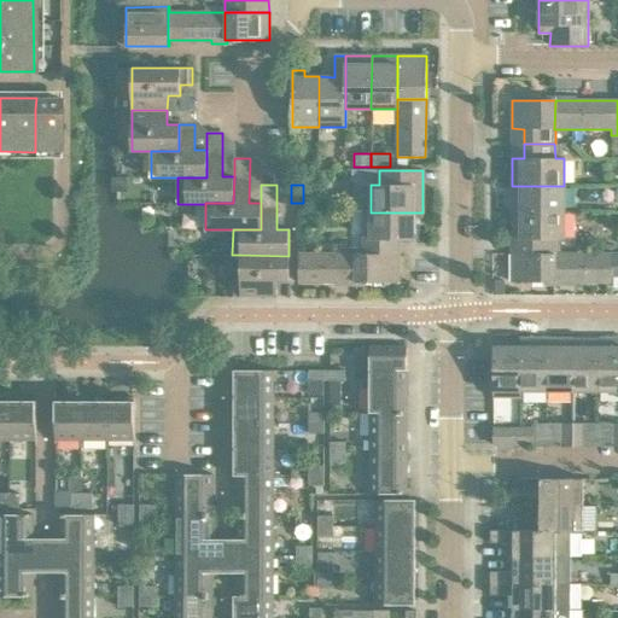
[(512,211),(564,211),(564,186),(512,186),(512,211)]
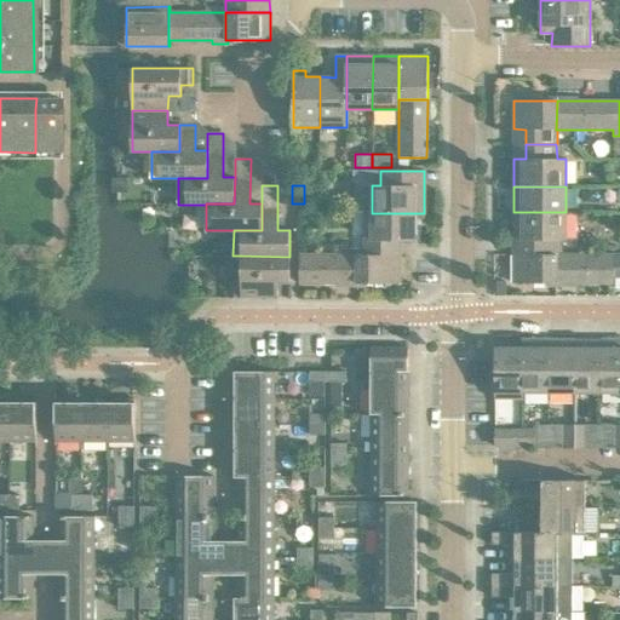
[(566,212),(514,212),(514,240),(526,240),(526,254),(556,256),(557,240),(566,240),(566,212)]
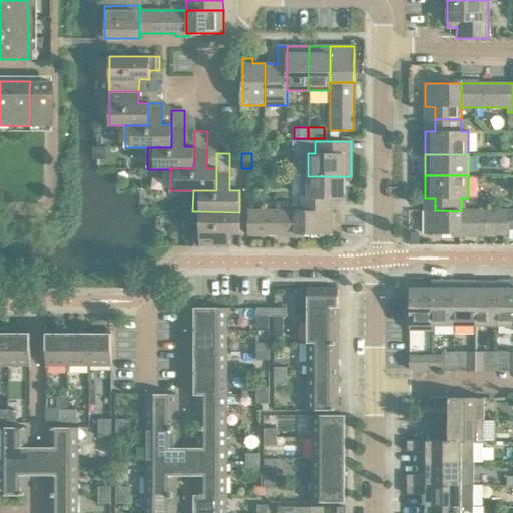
[(302,210),(332,211),(332,198),(344,198),(344,176),(308,176),(302,176),(302,210)]
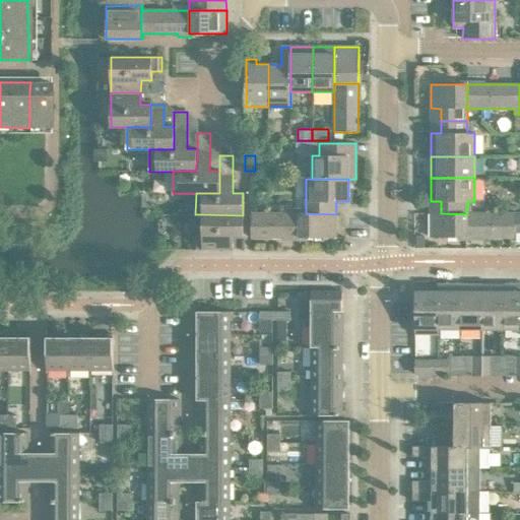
[(251,238),(300,238),(300,213),(251,213),(251,238)]
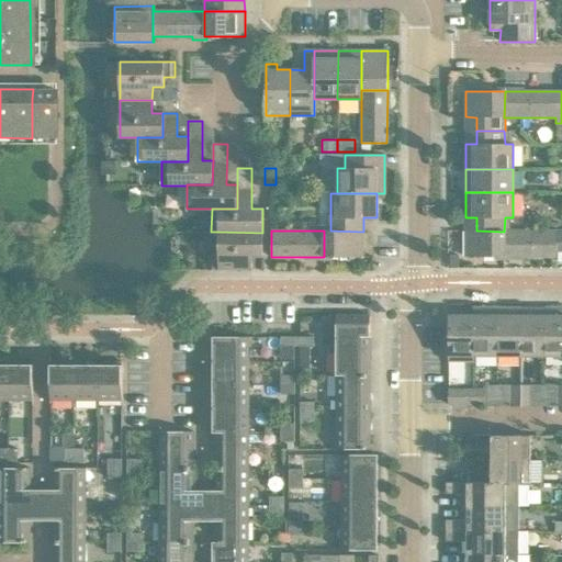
[(324,231),(324,257),(363,257),(363,232),(330,231),(324,231)]
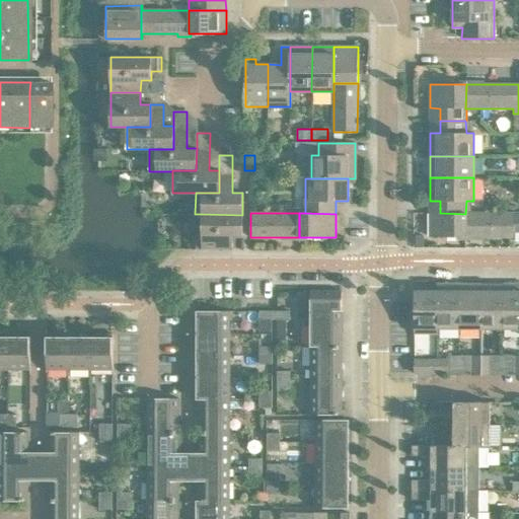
[(440,213),(430,213),(430,237),(465,237),(465,214),(440,213)]
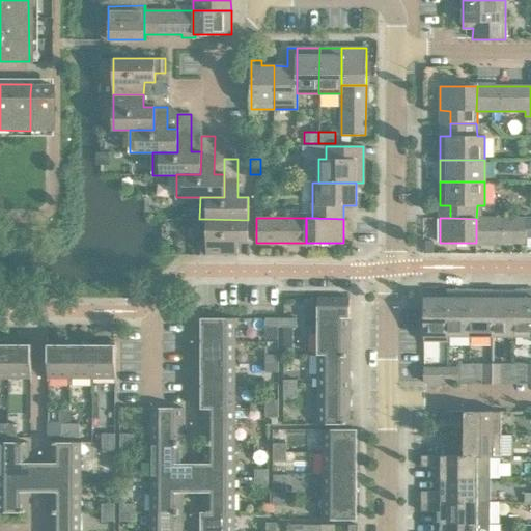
[(526,236),(530,236),(530,218),(526,218),(476,219),(476,243),(526,243),(526,236)]
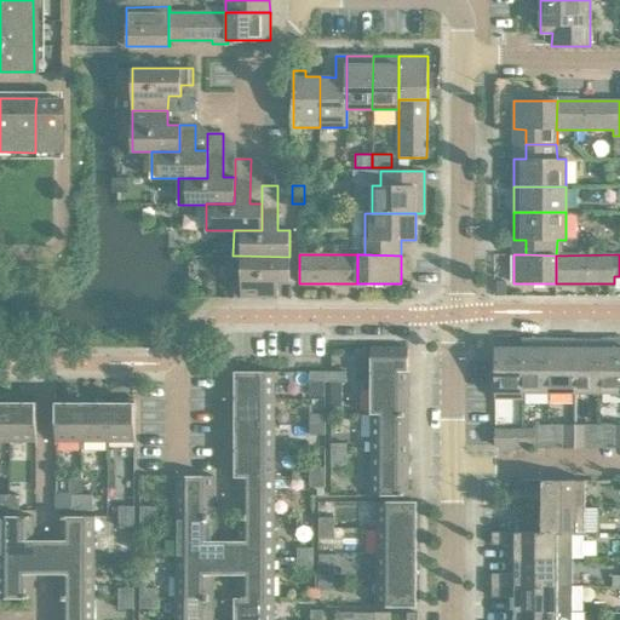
[(277,283),(290,283),(290,257),(241,256),(241,281),(229,281),(229,298),(277,298),(277,283)]
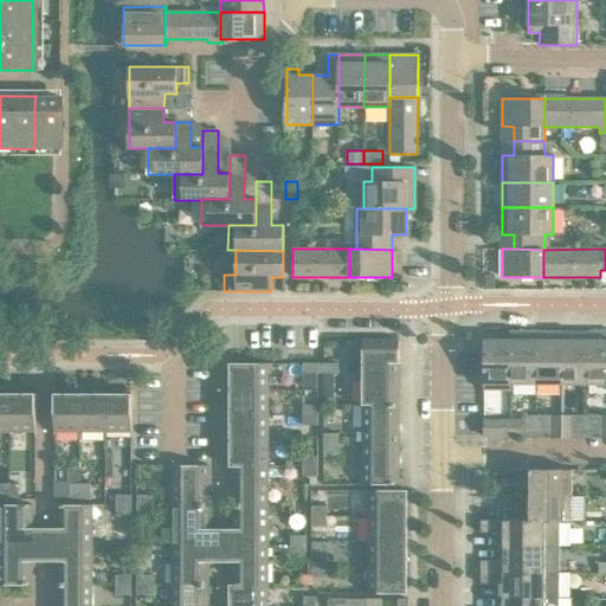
[(536,384),(536,331),(510,331),(510,340),(510,384),(536,384)]
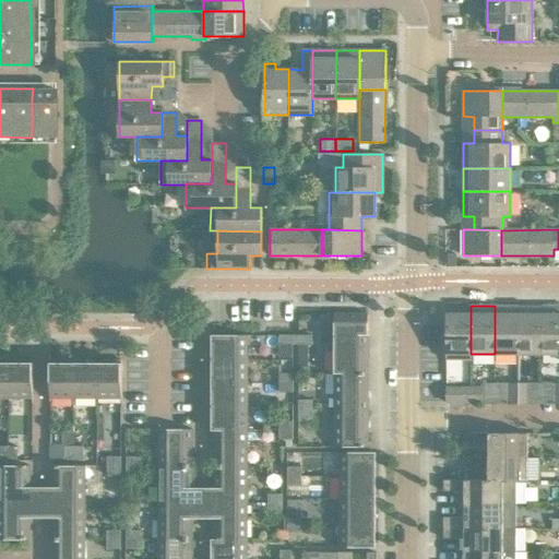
[(495,306),(495,354),(518,354),(518,306),(495,306)]
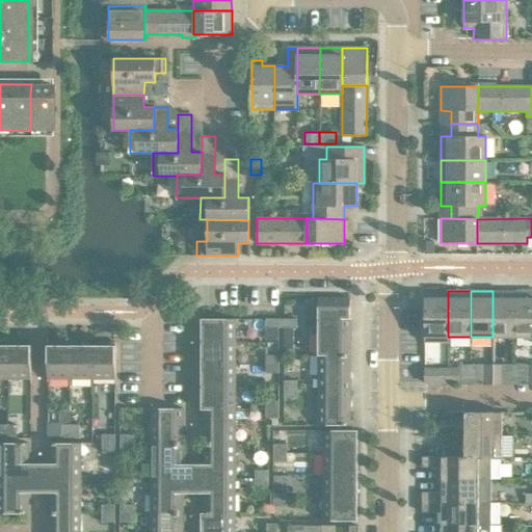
[(493,291),(493,337),(515,337),(515,291),(493,291)]
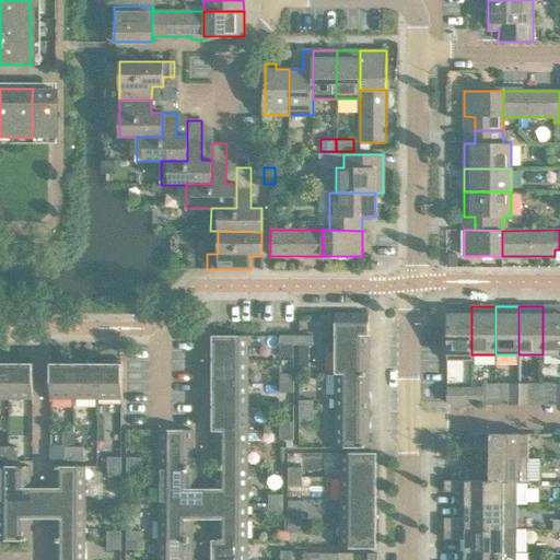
[(559,306),(543,306),(543,354),(559,353),(559,306)]
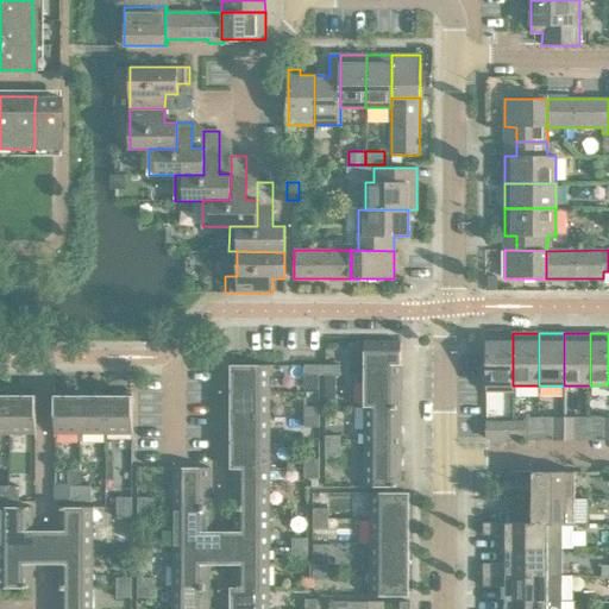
[(364,407),(401,407),(401,375),(401,341),(364,341),(364,375),(364,407)]
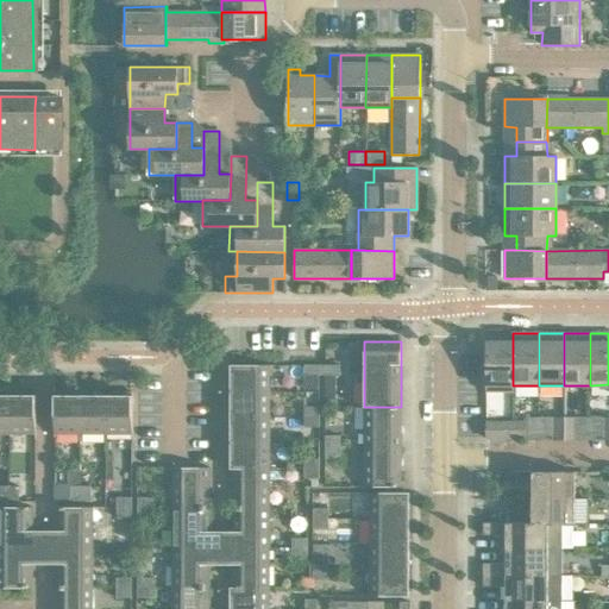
[(487,341),(485,391),(513,391),(513,385),(513,341),(487,341)]
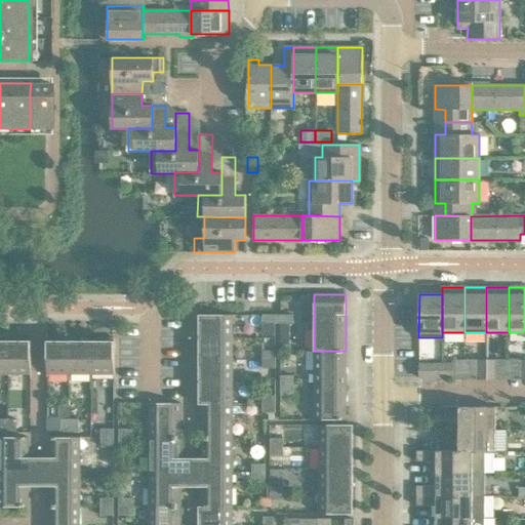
[(196,337),(232,337),(232,315),(199,315),(199,325),(196,325),(196,337)]
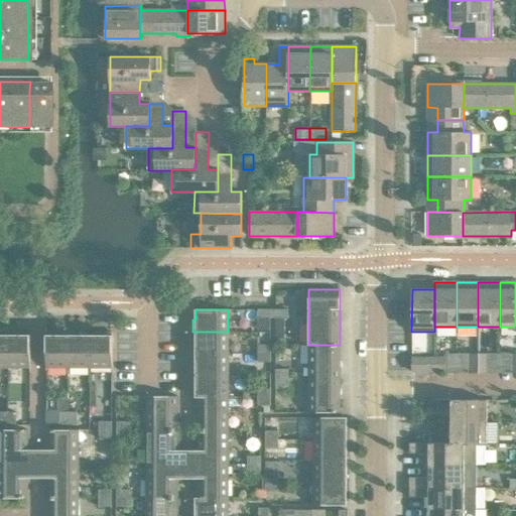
[(271,309),(258,309),(258,317),(271,317),(271,309)]
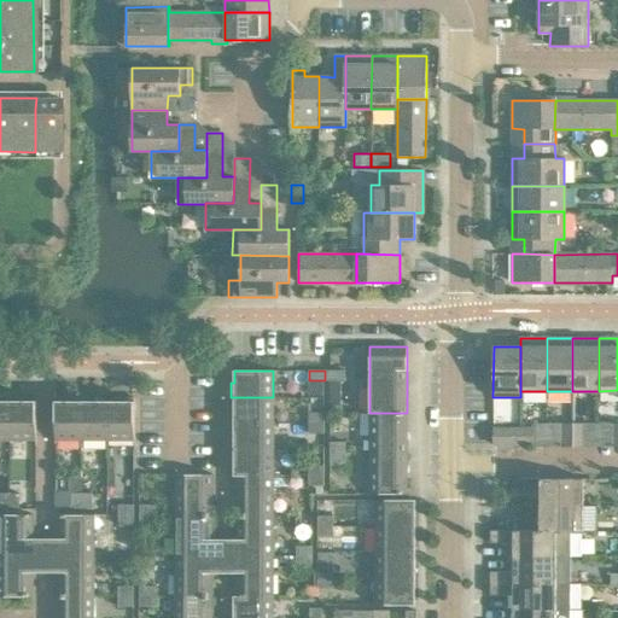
[(345,371),(330,371),(330,380),(345,380),(345,371)]
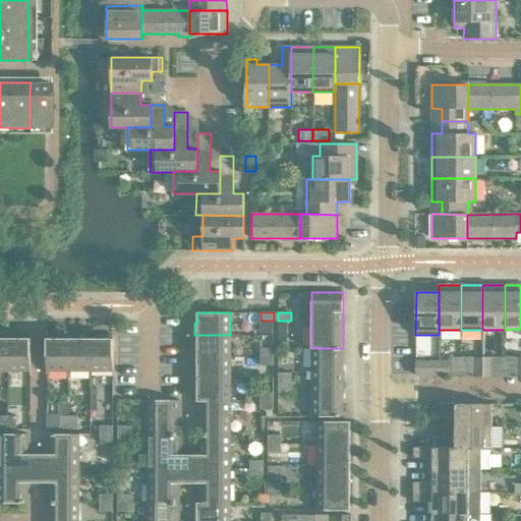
[(262,321),(261,333),(273,333),(273,321),(262,321)]
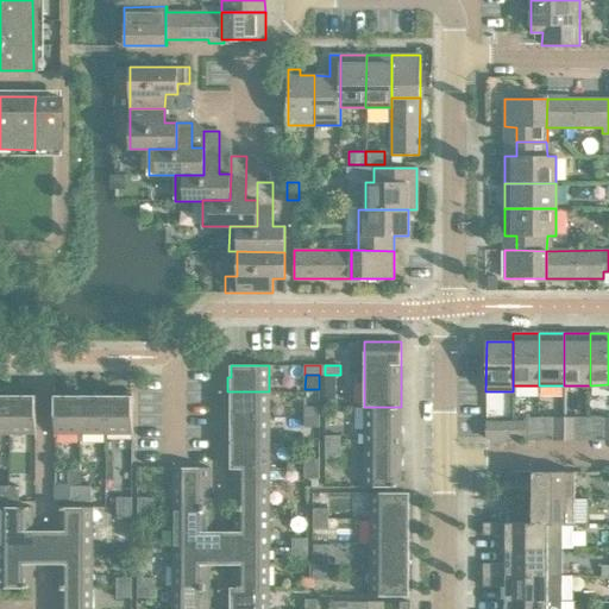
[(8,433),(36,433),(36,395),(23,395),(23,391),(8,391),(8,433)]
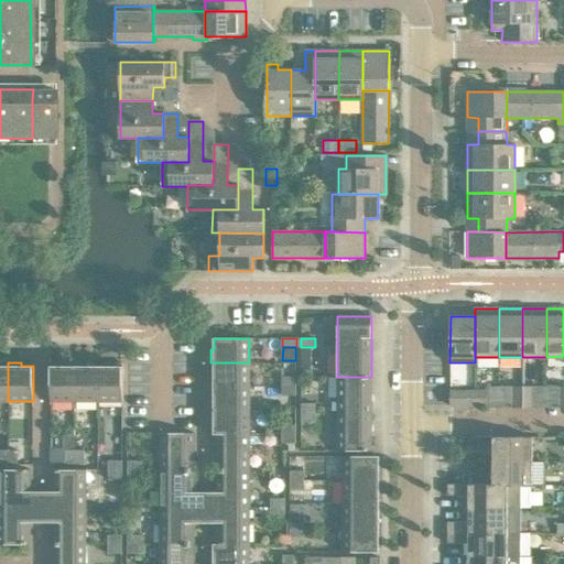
[(74,402),(74,362),(62,362),(62,366),(51,366),(51,402),(74,402)]
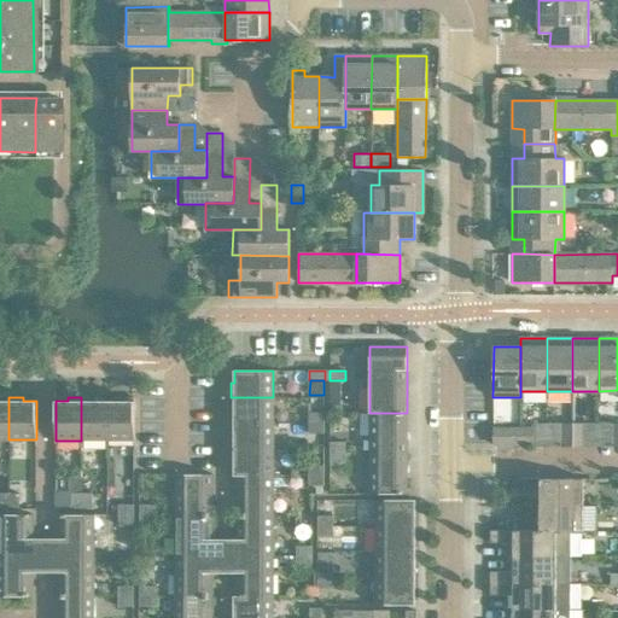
[(108,441),(108,401),(95,401),(95,397),(81,397),(81,441),(108,441)]
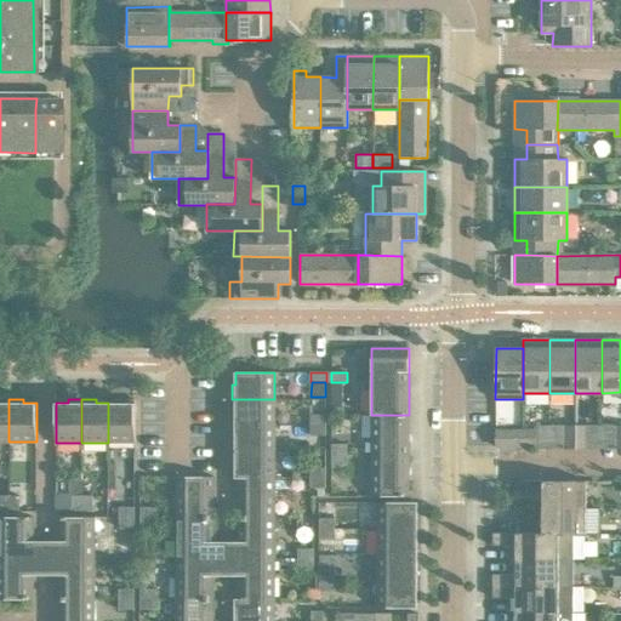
[(108,403),(108,443),(135,443),(135,399),(120,399),(120,403),(108,403)]
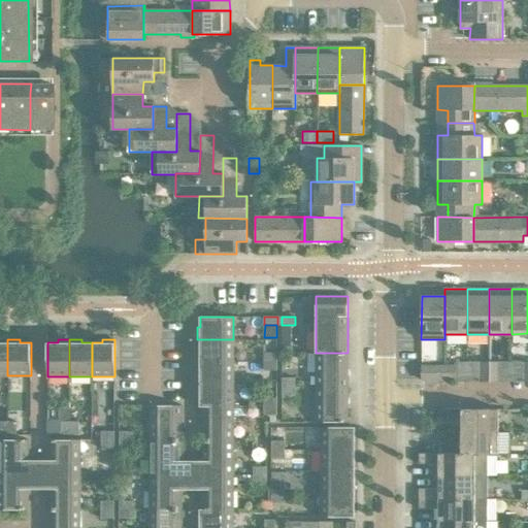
[(200,362),(233,362),(233,339),(197,339),(197,352),(200,352),(200,362)]
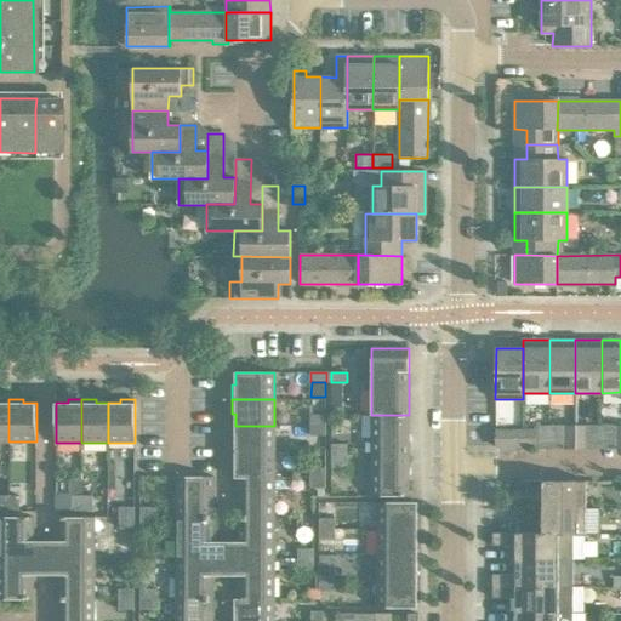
[(311,425),(326,425),(326,414),(311,414),(311,425)]
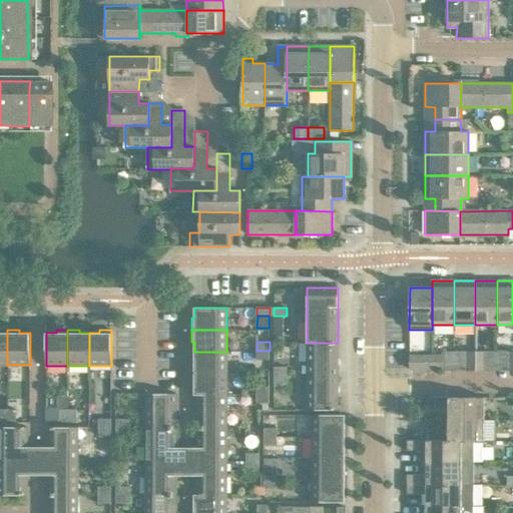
[(307,377),(338,377),(338,343),(307,343),(307,377)]
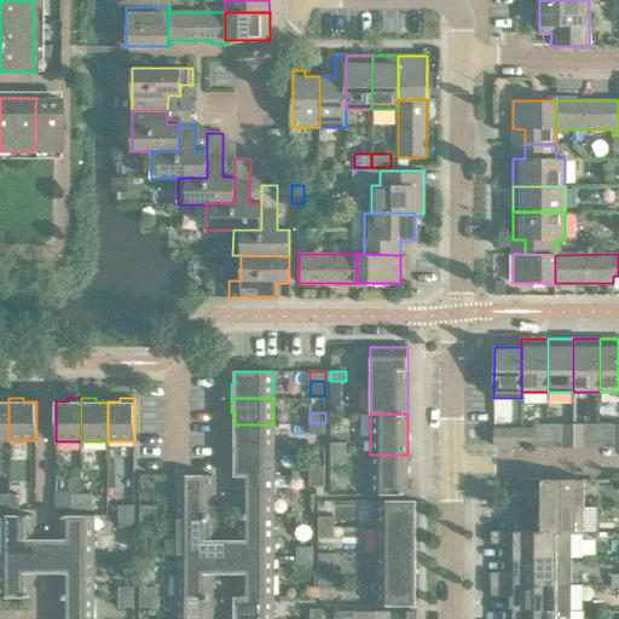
[(310,434),(325,434),(325,423),(310,423),(310,434)]
